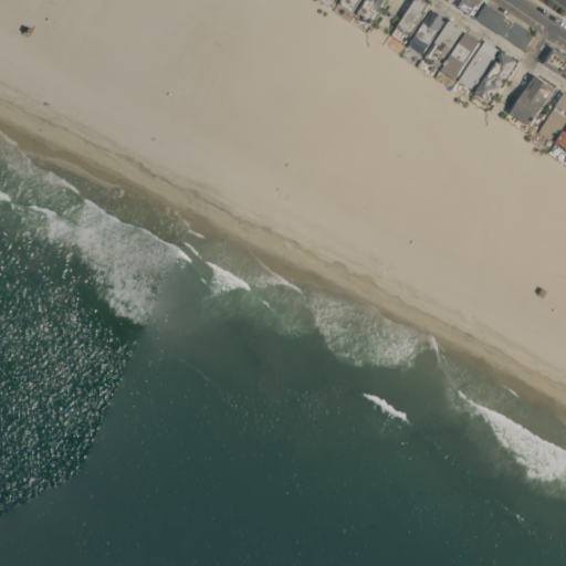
[(360,0),(354,11),(342,3),(343,2),(339,1),(339,0),(360,0)]
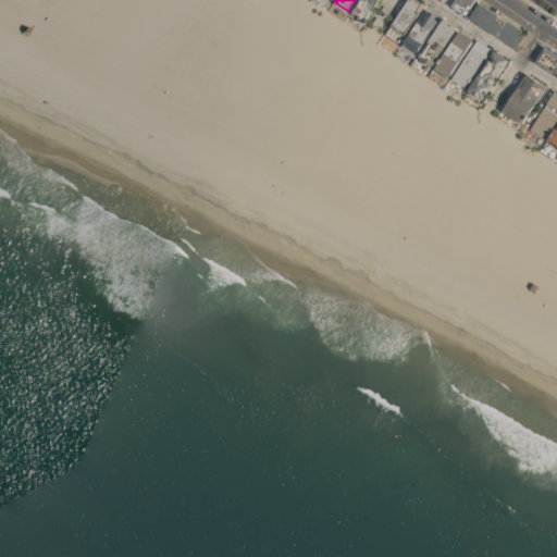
[(358,0),(379,0),(364,23),(350,13),(358,0)]
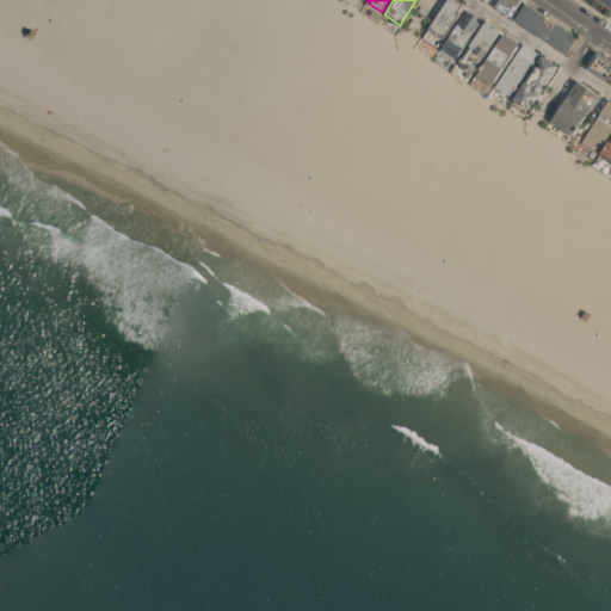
[(423,37),(445,0),(456,0),(462,4),(456,13),(458,14),(437,47),(423,37)]
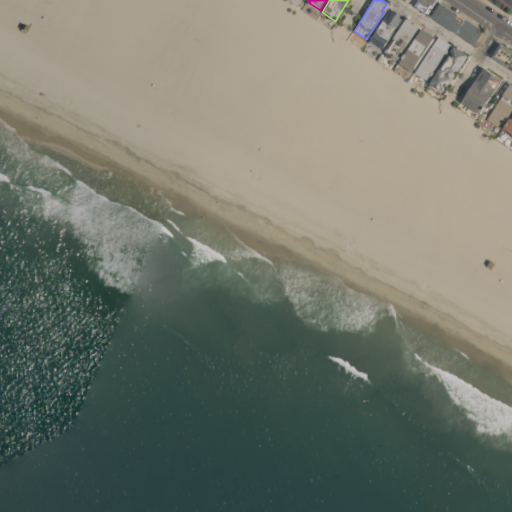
[(436,0),(427,14),(414,5),(417,0),(436,0)]
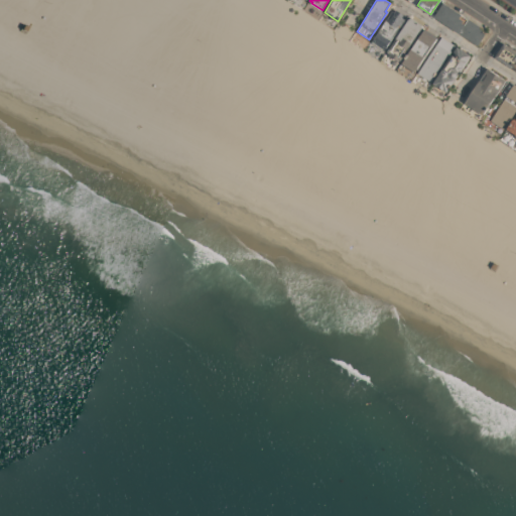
[(477,45),(433,17),(442,2),(479,26),(478,27),(485,32),(477,45)]
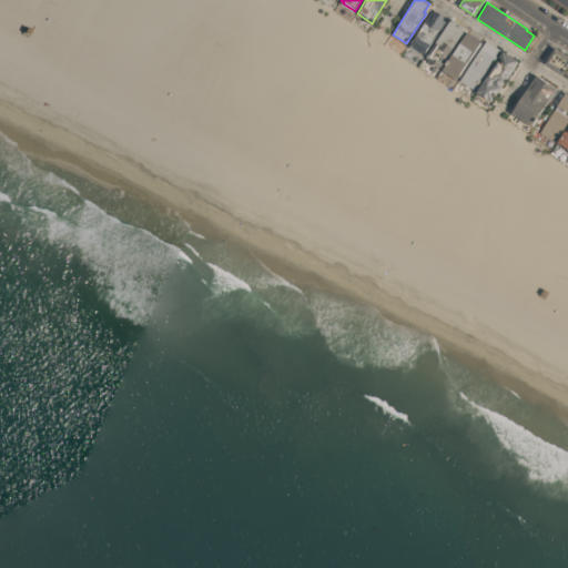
[(445,16),(443,19),(445,21),(435,37),(424,54),(409,46),(430,12),(434,14),(437,10),(445,16)]
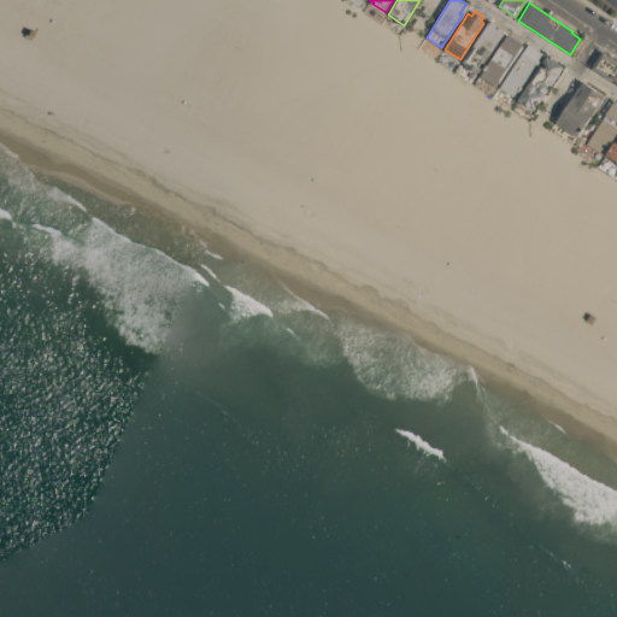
[(466,66),(466,65),(463,62),(491,21),(506,31),(477,74),(466,66)]
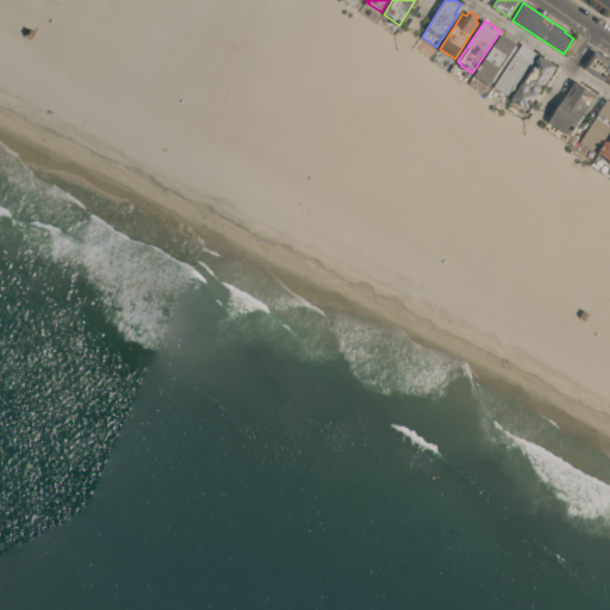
[(490,85),(474,74),(502,33),(517,43),(490,85)]
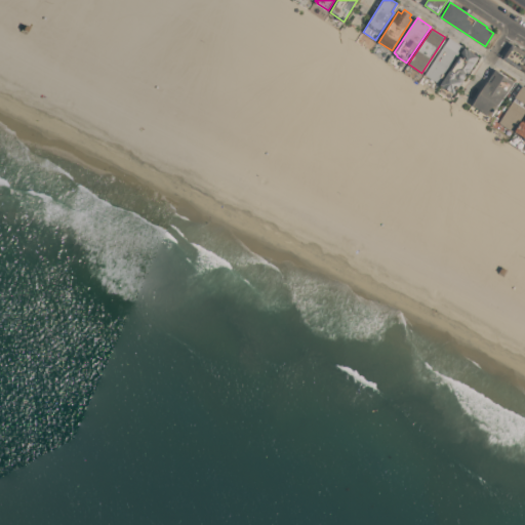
[(438,83),(425,74),(449,37),(462,46),(438,83)]
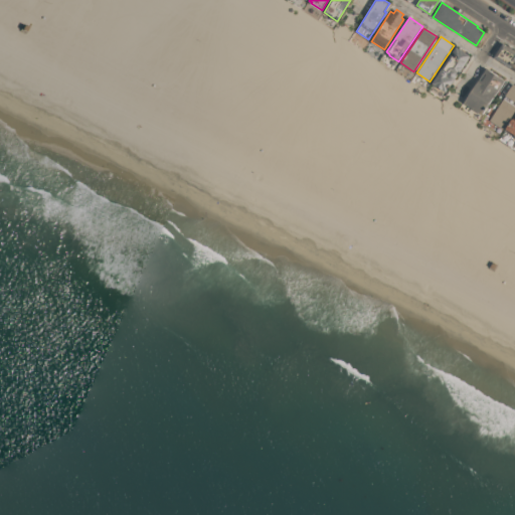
[(446,92),(432,82),(456,46),(470,55),(446,92)]
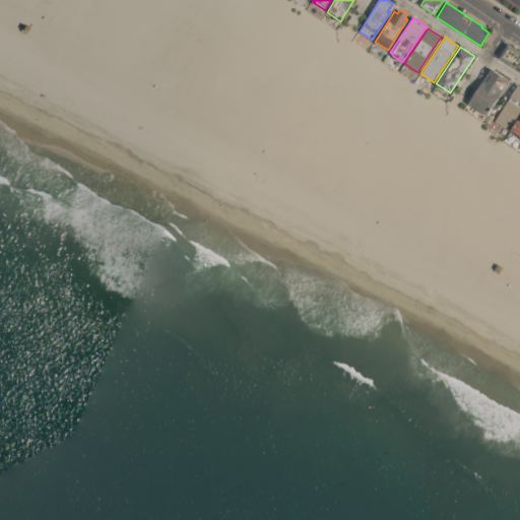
[(510,80),(488,116),(468,103),(491,68),(510,80)]
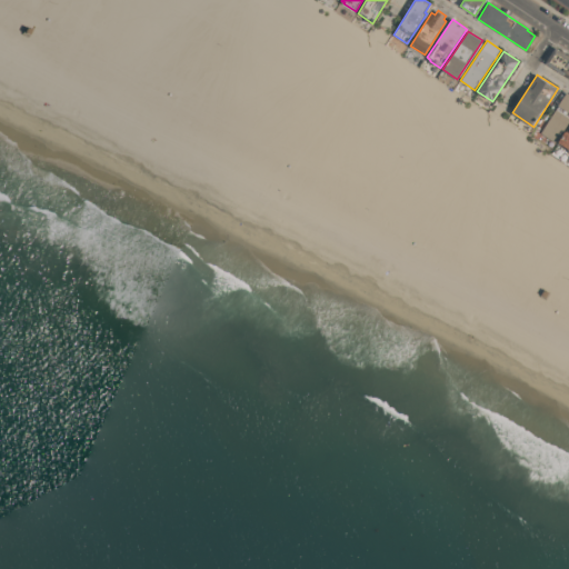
[(567,91),(568,92),(568,119),(555,142),(540,132),(567,91)]
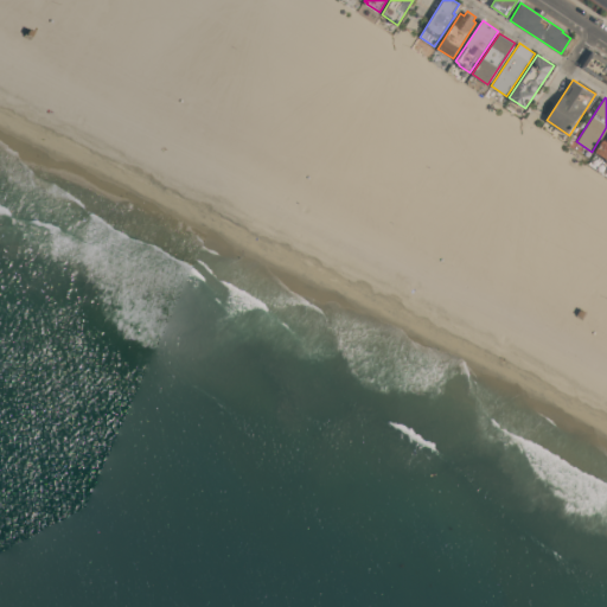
[(606,159),(595,152),(606,134),(606,159)]
